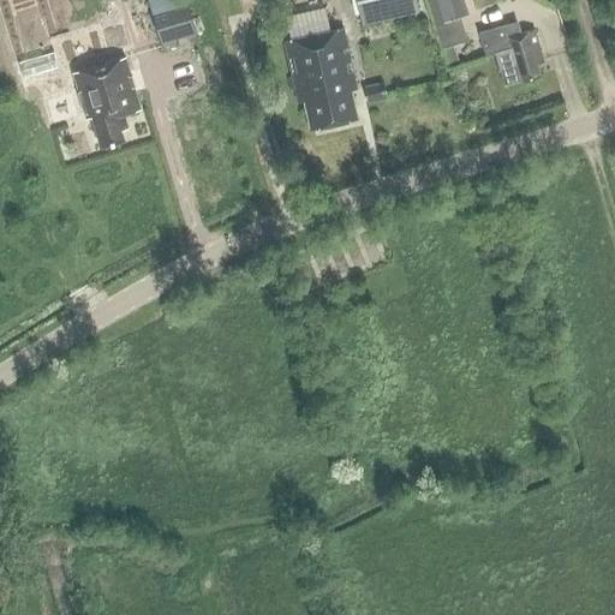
[(419,13),(416,0),(356,0),(362,27),(419,13)]
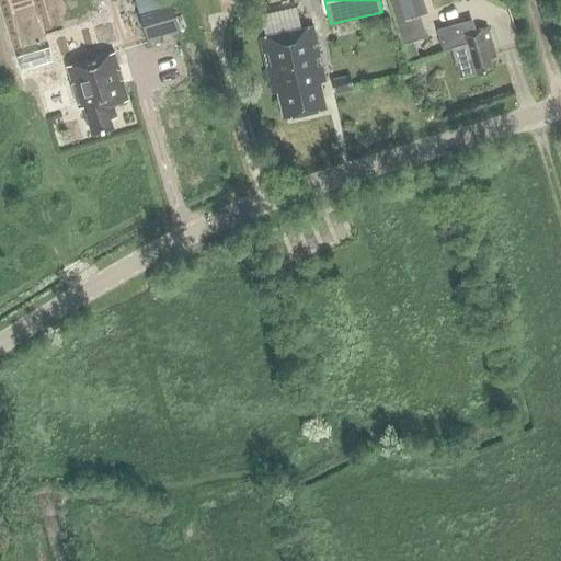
[(388,0),(396,22),(425,13),(421,0),(388,0)]
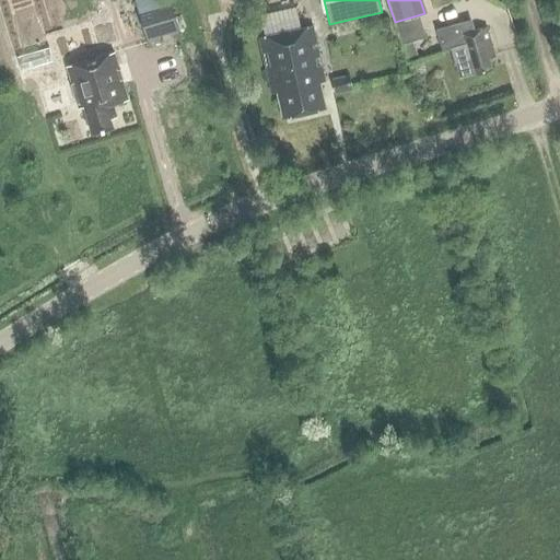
[(171,2),(137,13),(146,44),(161,39),(159,35),(168,33),(170,37),(179,34),(171,2)]
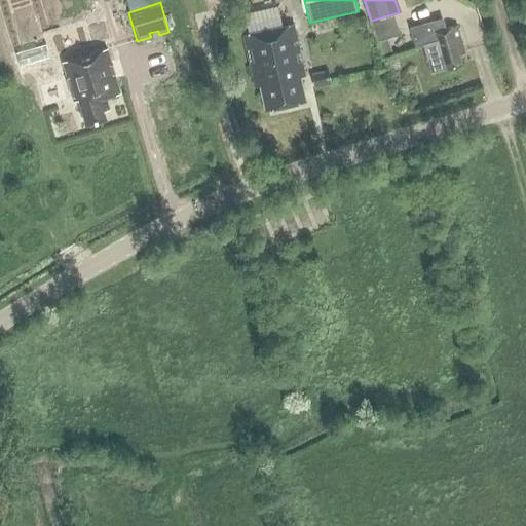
[(443,31),(439,19),(425,23),(408,28),(415,50),(423,47),(427,61),(431,74),(461,65),(459,55),(464,53),(456,27),(443,31)]
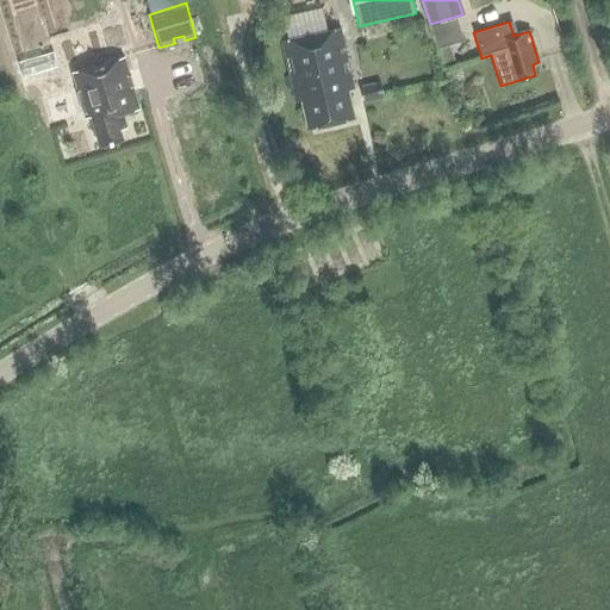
[(307,130),(354,119),(348,92),(354,91),(341,30),(282,43),(296,104),(302,103),(307,130)]
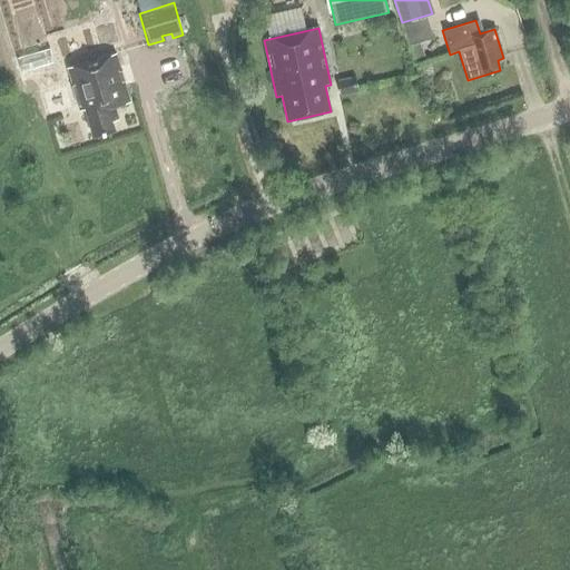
[(115,53),(67,68),(80,111),(85,109),(92,138),(115,131),(112,121),(118,120),(115,107),(130,102),(115,53)]
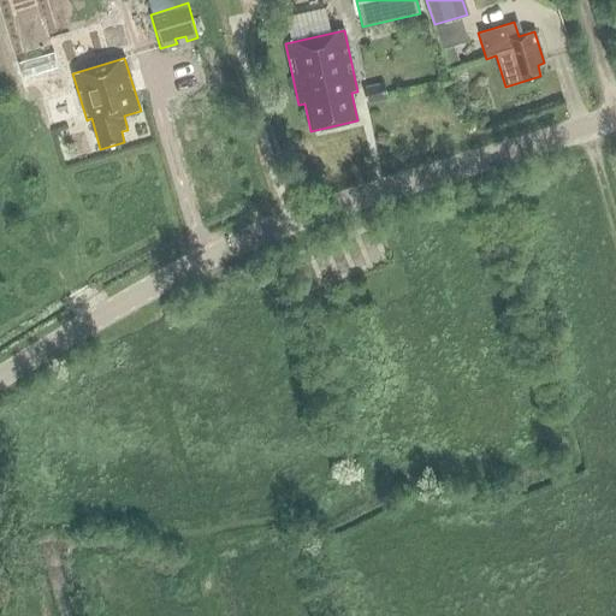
[(365,87),(368,105),(389,100),(385,83),(365,87)]
